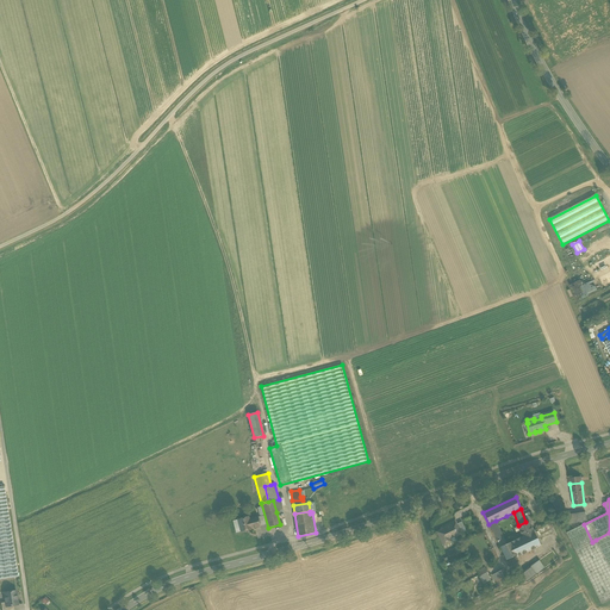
[(579,514),(561,515),(562,524),(580,522),(579,514)]
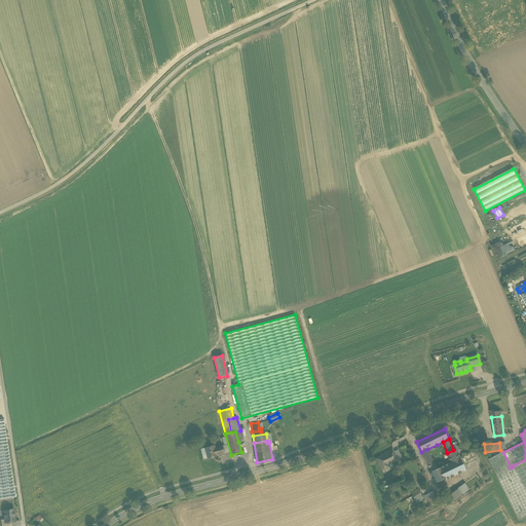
[(437,445),(427,449),(429,454),(440,450),(437,445)]
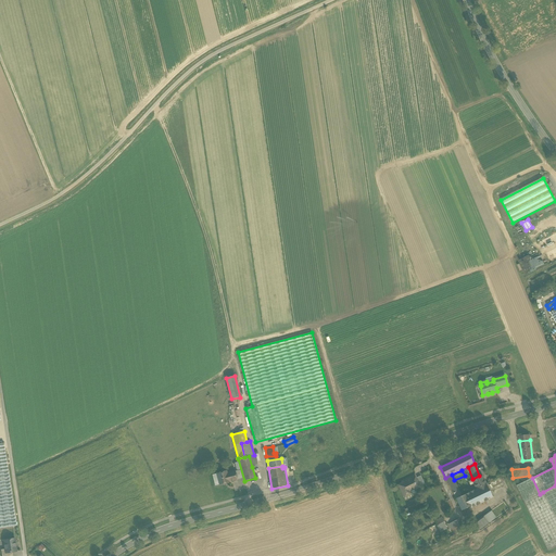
[(8,471),(0,471),(0,528),(16,526),(8,471)]
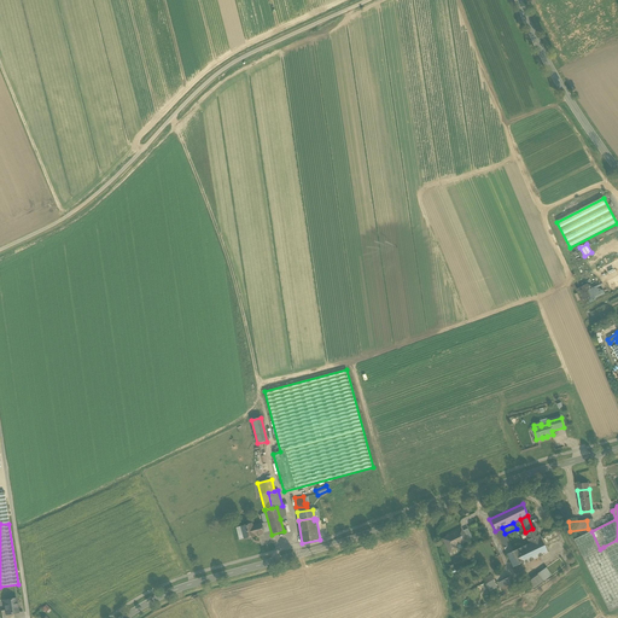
[(251,524),(242,526),(244,538),(255,536),(258,535),(257,529),(262,528),(261,524),(252,526),(251,524)]
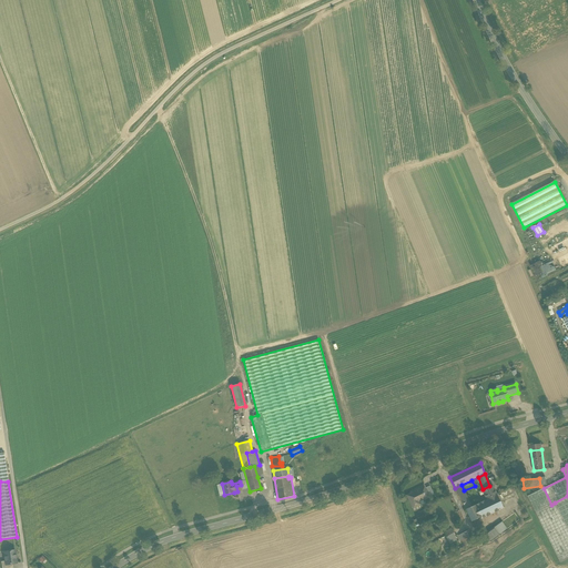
[(464,490),(462,485),(455,488),(464,506),(469,504),(470,503),(464,490)]
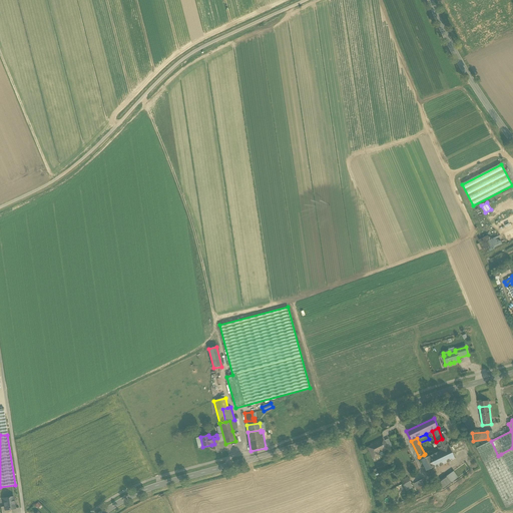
[(444,438),(442,439),(436,442),(435,442),(439,451),(449,446),(444,438)]
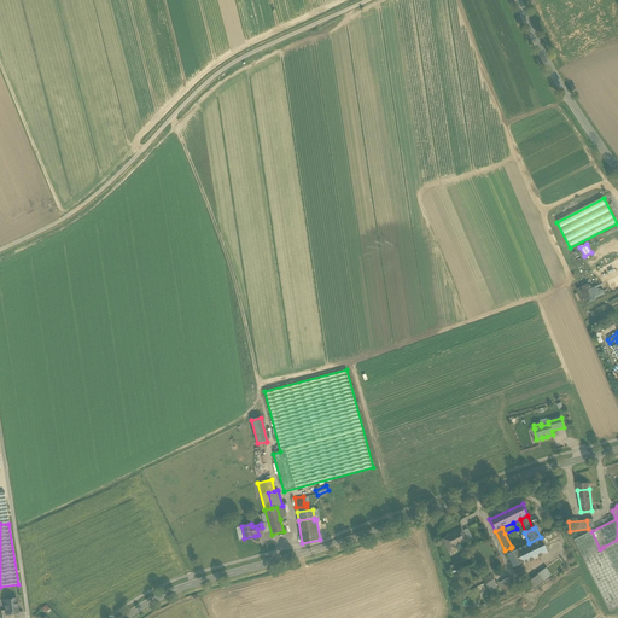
[(461,531),(458,534),(456,531),(442,538),(449,553),(456,549),(455,546),(466,541),(461,531)]
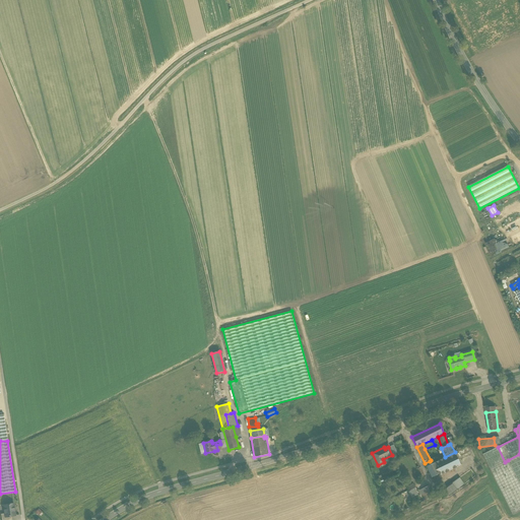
[(519,484),(508,460),(505,462),(498,447),(482,454),(513,515),(519,511),(519,484)]
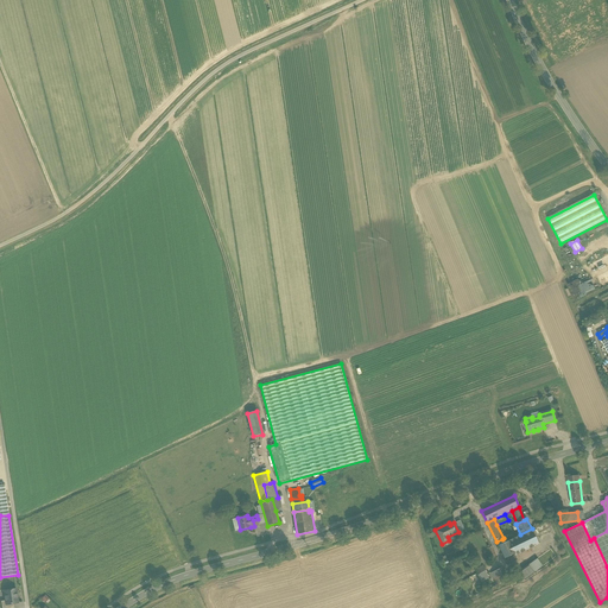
[(520,534),(517,536),(524,551),(539,544),(532,529),(520,534)]
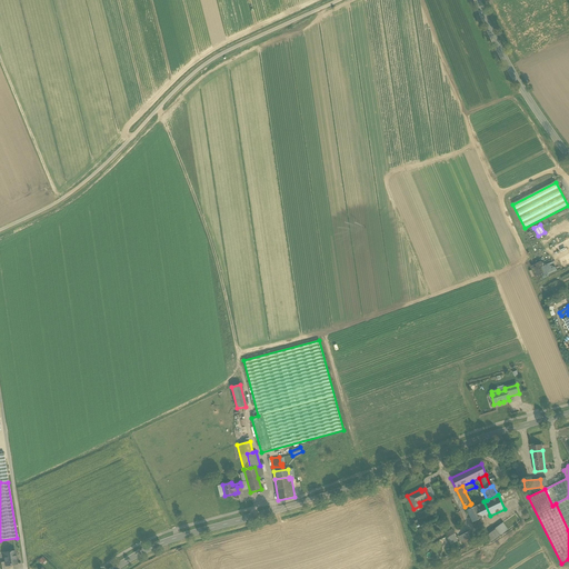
[(568,497),(556,503),(568,530),(568,497)]
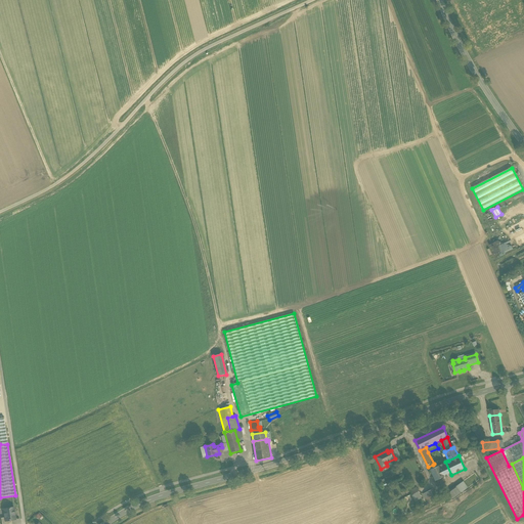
[(445,462),(438,466),(443,477),(444,479),(451,475),(445,462)]
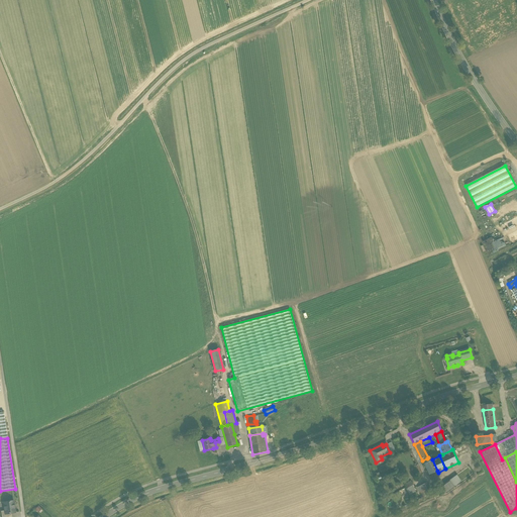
[(428,460),(423,463),(429,475),(437,471),(432,459),(428,460)]
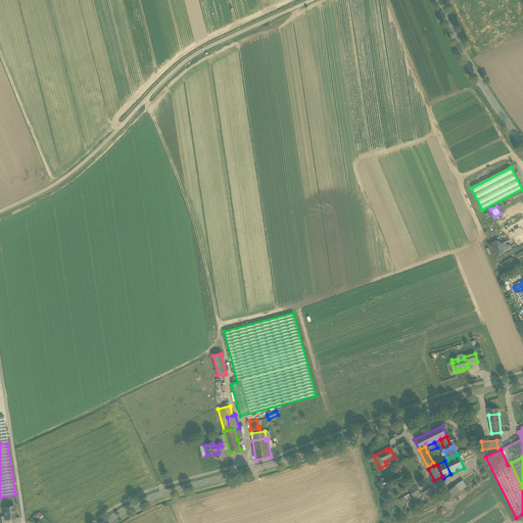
[(416,486),(409,490),(412,495),(418,491),(416,486)]
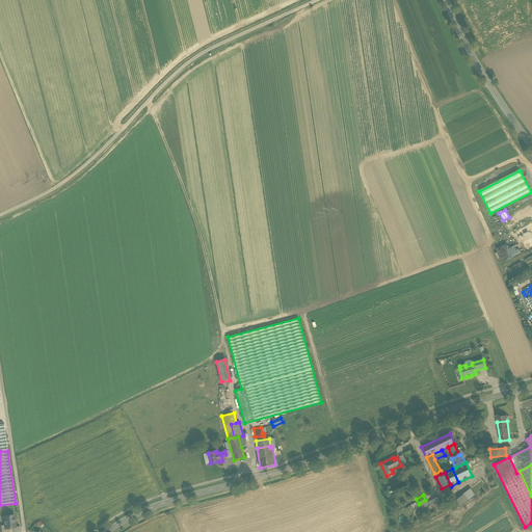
[(461,495),(451,502),(456,508),(467,501),(461,495)]
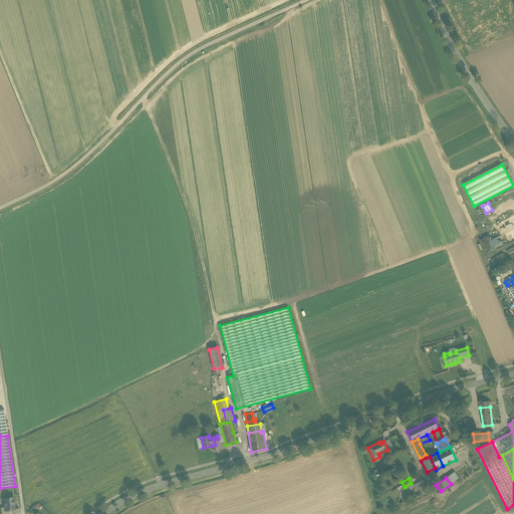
[(424,480),(417,484),(422,493),(429,489),(424,480)]
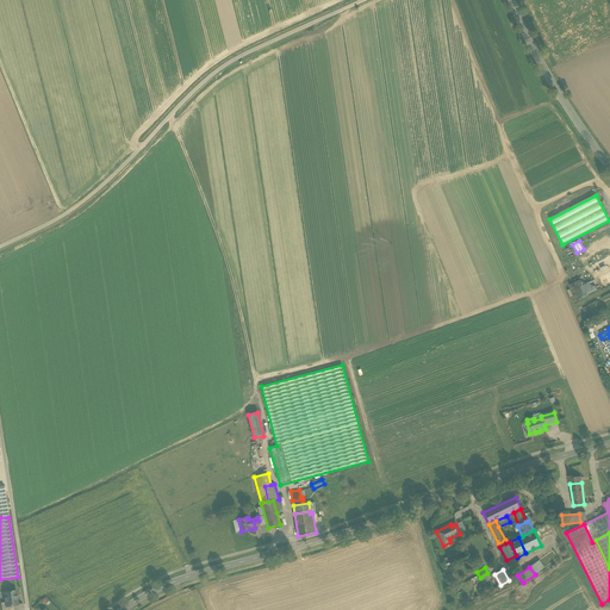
[(16,591),(4,593),(6,603),(6,607),(13,607),(18,605),(16,591)]
